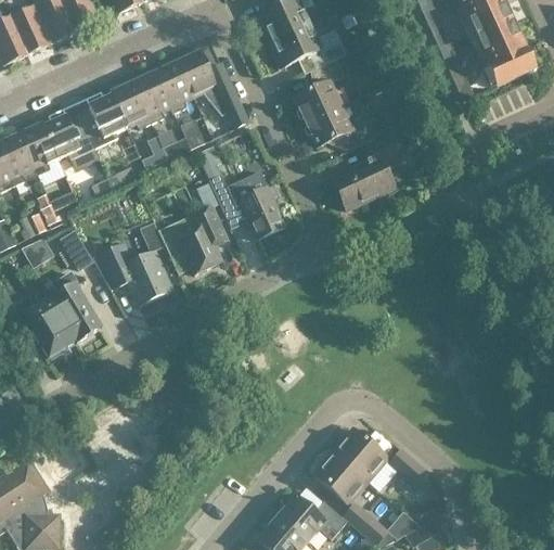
[(76,30),(61,0),(41,0),(35,3),(52,41),(76,30)]
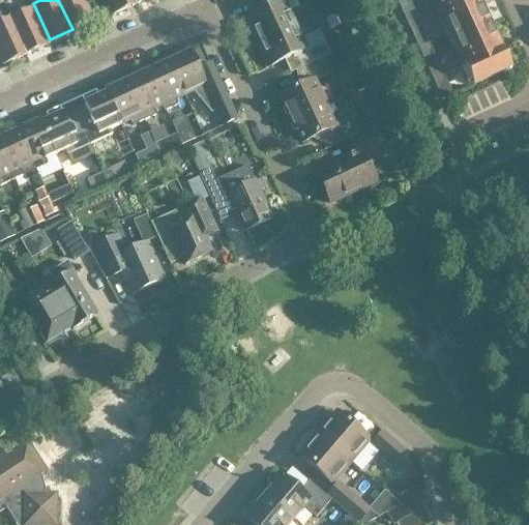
[(58,0),(72,29),(95,19),(86,0),(58,0)]
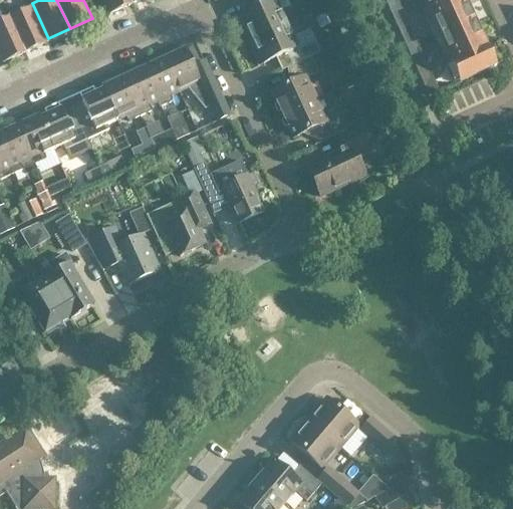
[(133,0),(105,0),(110,10),(133,0)]
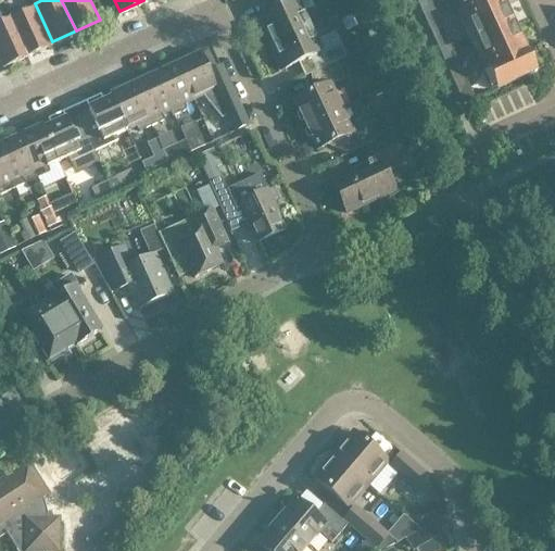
[(268,41),(311,22),(304,8),(314,3),(312,0),(278,0),(276,1),(278,5),(256,15),(268,41)]
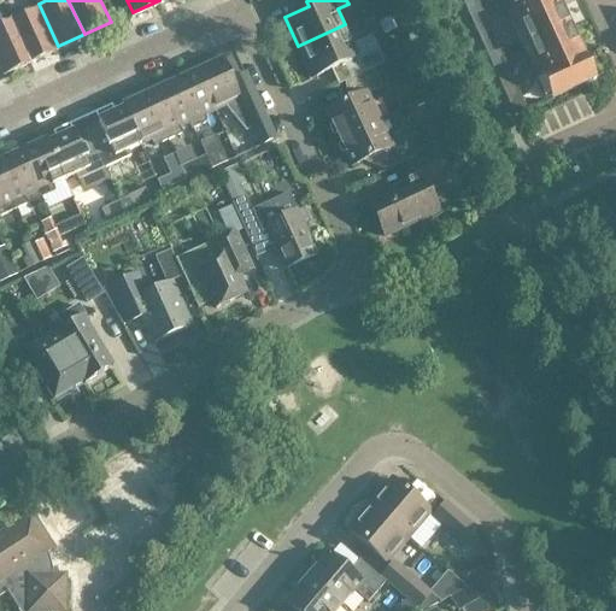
[(467,5),(474,22),(487,16),(479,0),(476,0),(467,5)]
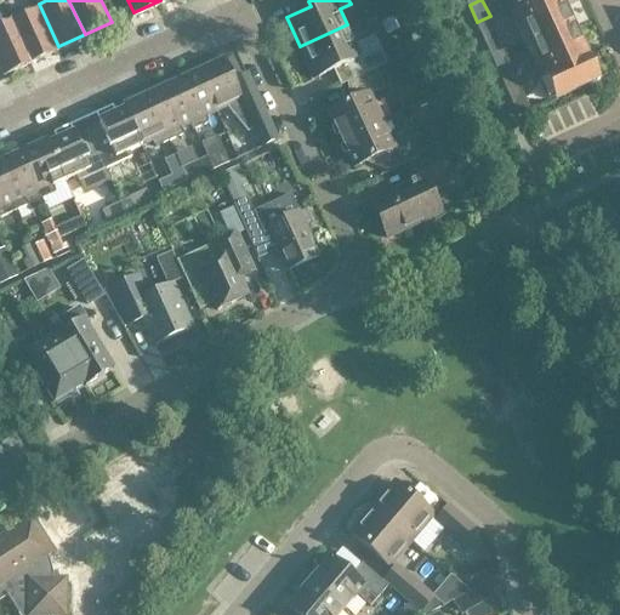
[(512,0),(532,40),(574,21),(564,0),(563,0),(512,0)]
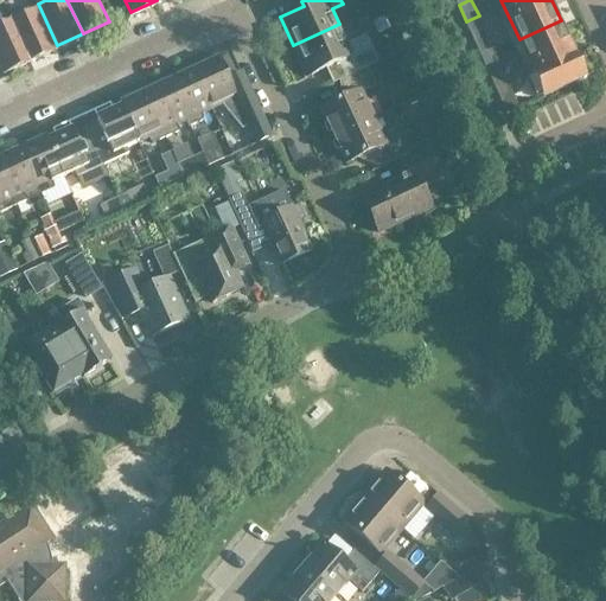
[(12,16),(31,57),(57,45),(38,4),(12,16)]
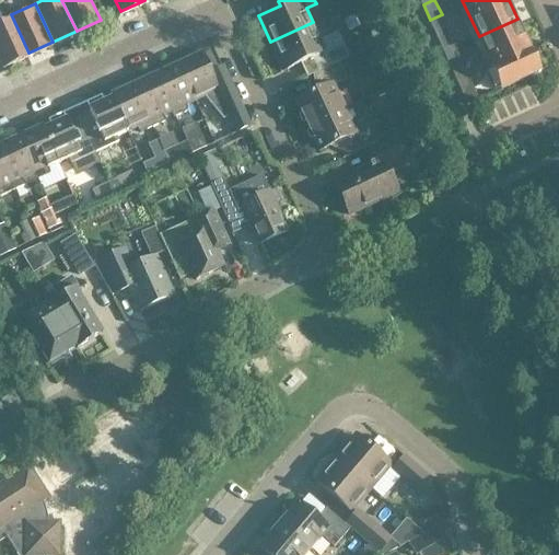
[(28,53),(11,14),(0,19),(0,55),(3,65),(28,53)]
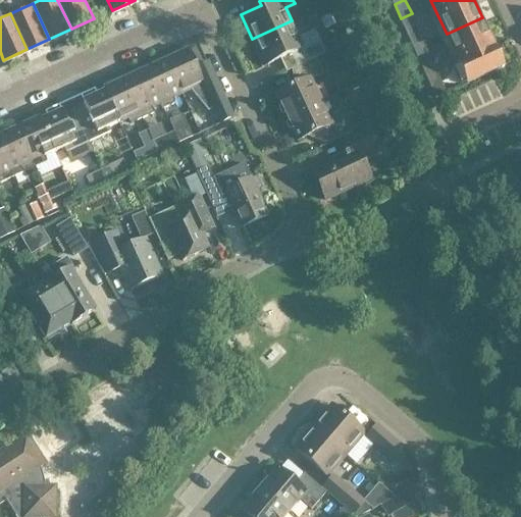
[(417,24),(412,13),(401,18),(406,29),(417,24)]
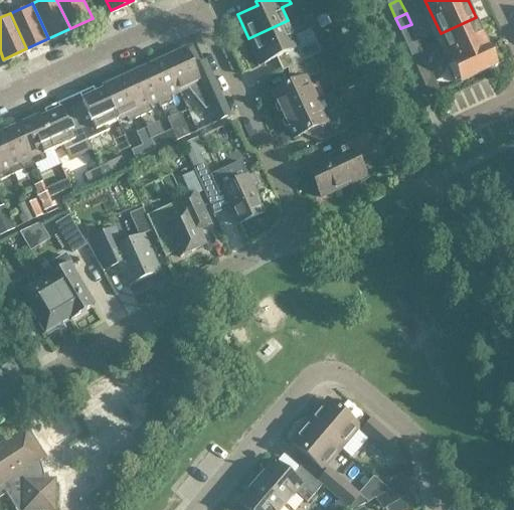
[(476,17),(441,33),(461,78),(498,61),(489,43),(487,44),(483,35),(484,34),(476,17)]
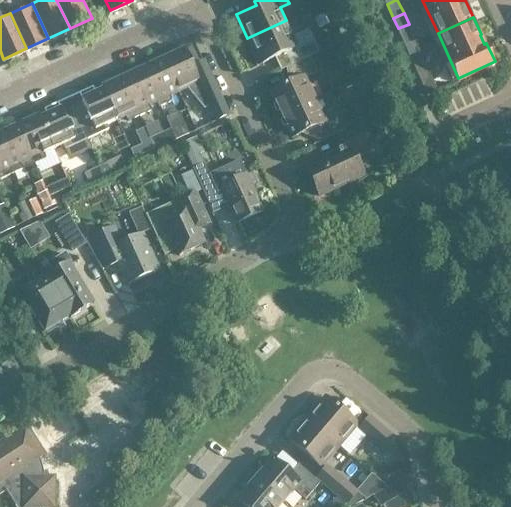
[(258,61),(285,49),(297,43),(292,33),(286,20),(247,38),(258,61)]
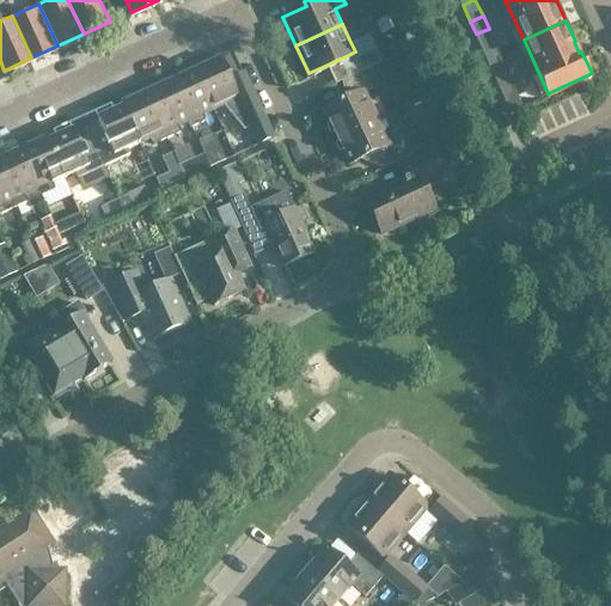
[(494,42),(489,29),(476,34),(482,47),(494,42)]
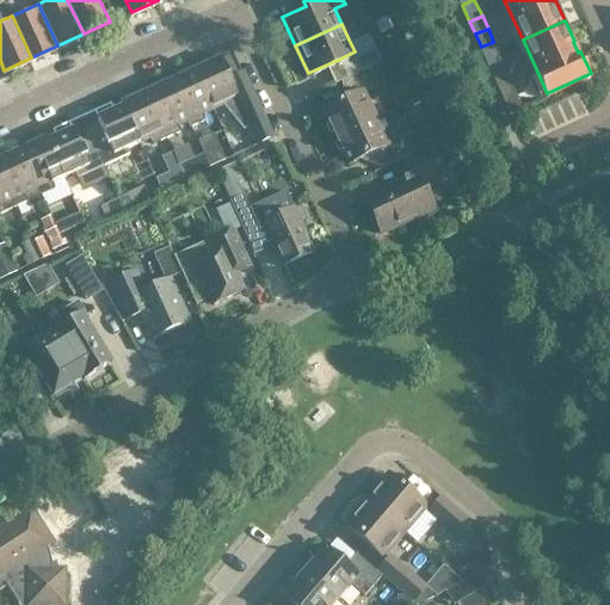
[(369,30),(349,39),(355,51),(340,59),(349,74),(370,63),(382,59),(377,48),(369,30)]
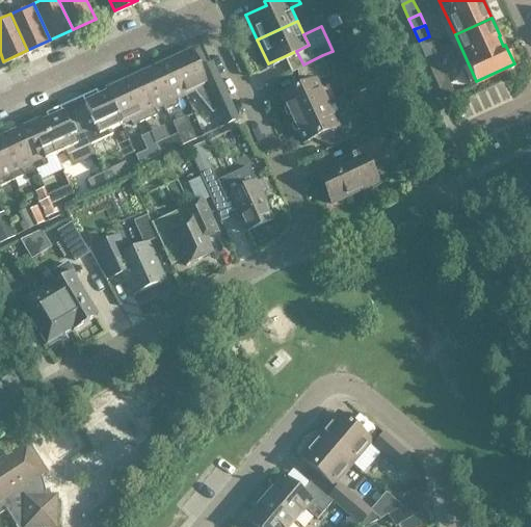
[(353,30),(328,42),(333,51),(357,38),(353,30)]
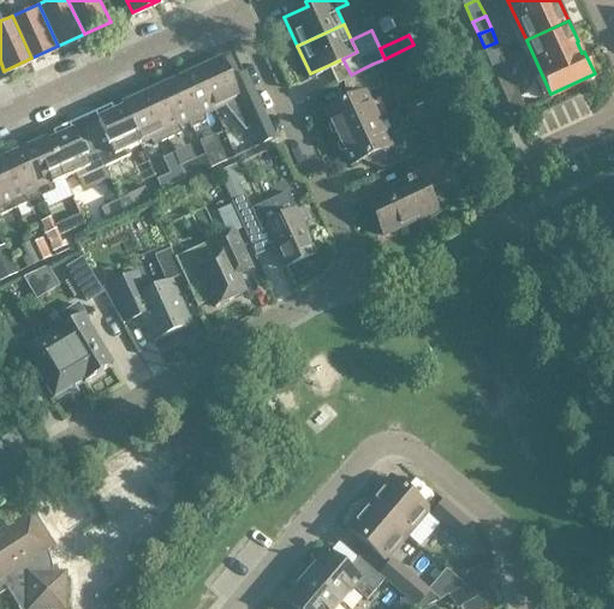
[(502,55),(496,42),(484,47),(490,60),(502,55)]
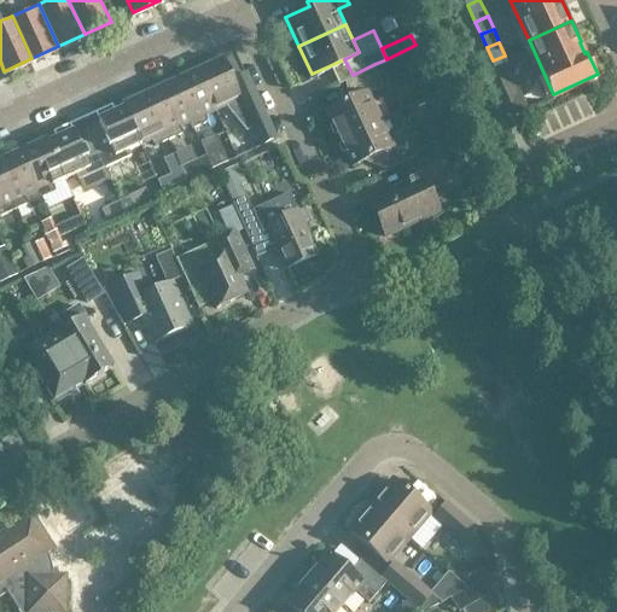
[(232,110),(245,105),(249,114),(262,108),(248,75),(234,77),(222,51),(204,59),(207,63),(198,66),(216,106),(226,102),(232,110)]
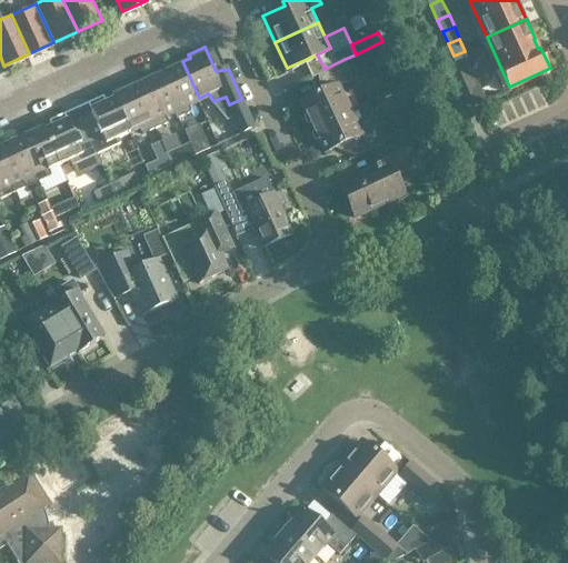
[(454,56),(459,68),(470,62),(465,51),(454,56)]
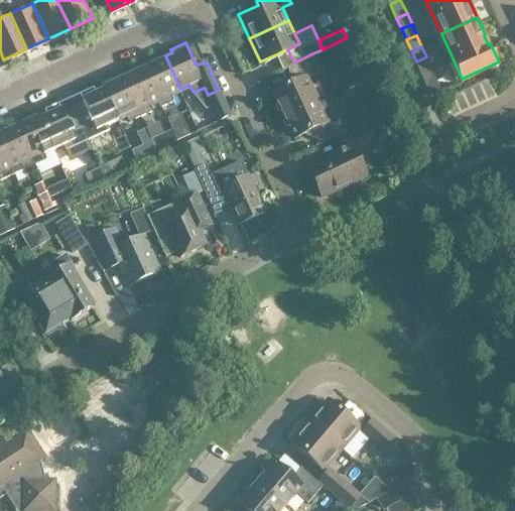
[(319,69),(312,53),(294,62),(290,65),(296,79),(306,74),(306,75),(319,69)]
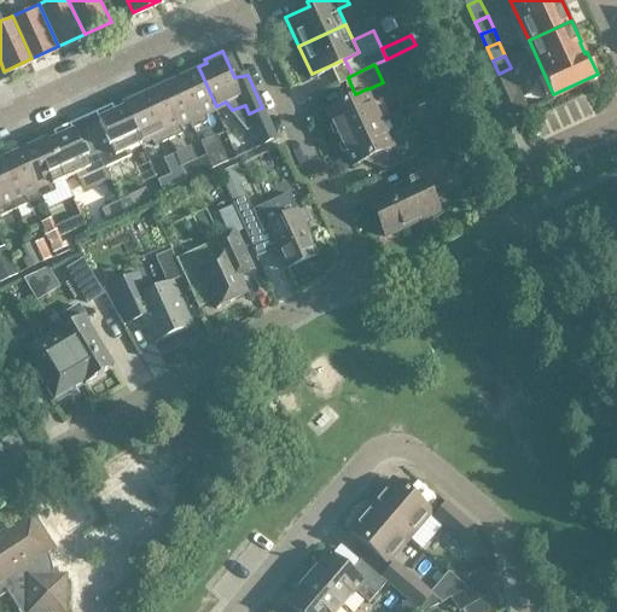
[(173,79),(193,124),(207,118),(205,111),(216,106),(198,66),(173,79)]
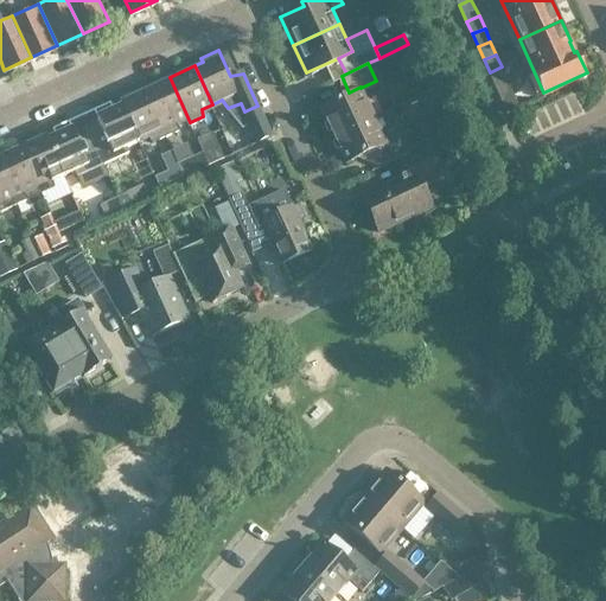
[(490,72),(498,89),(510,84),(502,66),(490,72)]
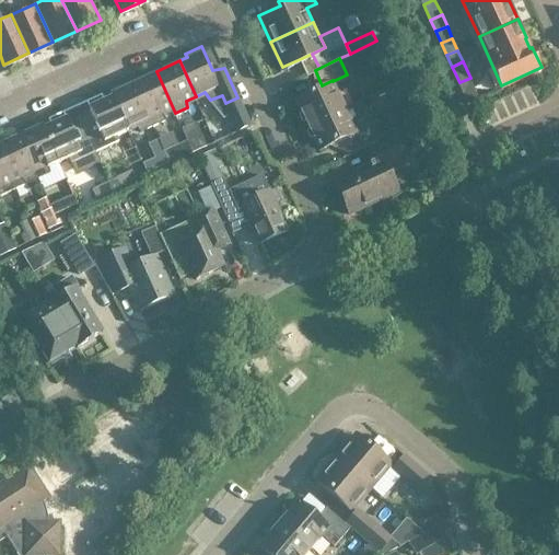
[(175,113),(156,71),(134,81),(152,123),(164,117),(163,111),(172,107),(174,113),(175,113)]
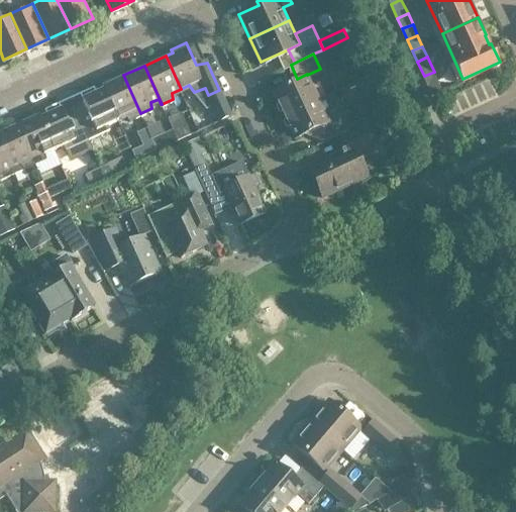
[(441,88),(434,72),(424,76),(431,93),(441,88)]
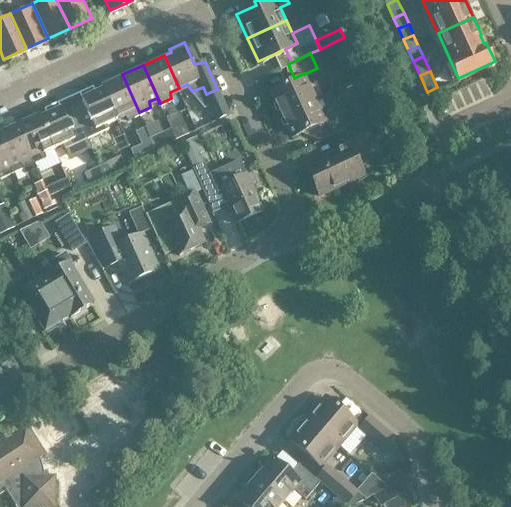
[(271,89),(282,111),(314,96),(304,74),(304,73),(294,78),(271,89)]
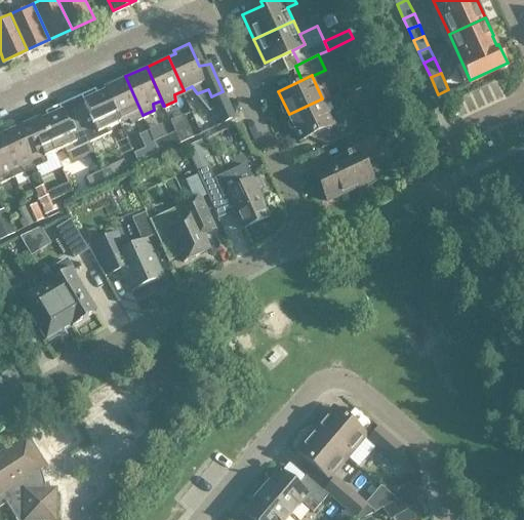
[(143,115),(125,76),(105,86),(119,120),(127,116),(131,120),(143,115)]
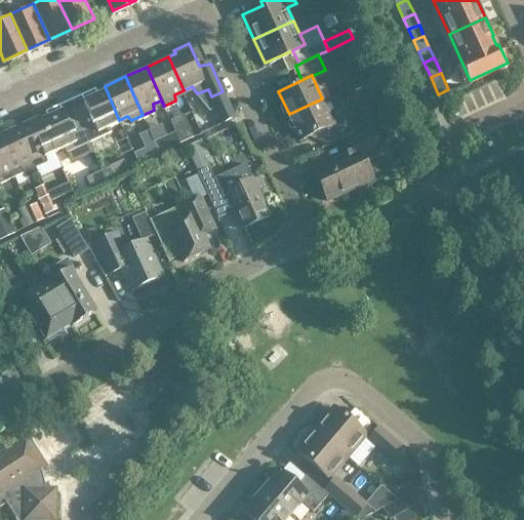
[(110,124),(119,120),(105,86),(96,89),(95,85),(81,92),(86,105),(76,110),(82,124),(89,138),(112,128),(110,124)]
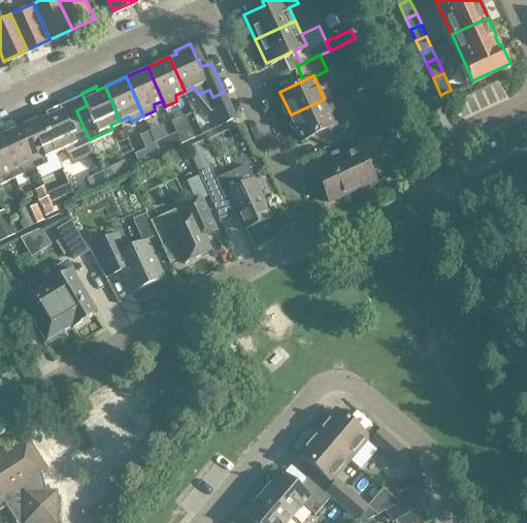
[(380,90),(365,93),(368,108),(383,105),(380,90)]
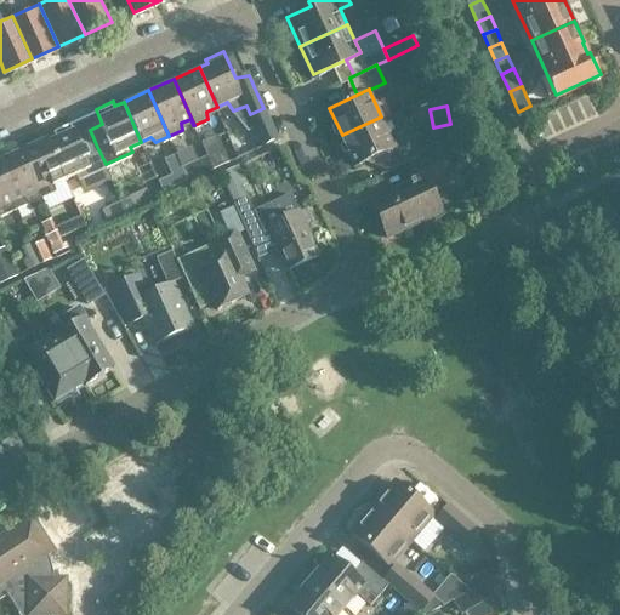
[(277,136),(263,108),(250,114),(262,143),(277,137),(277,136)]
